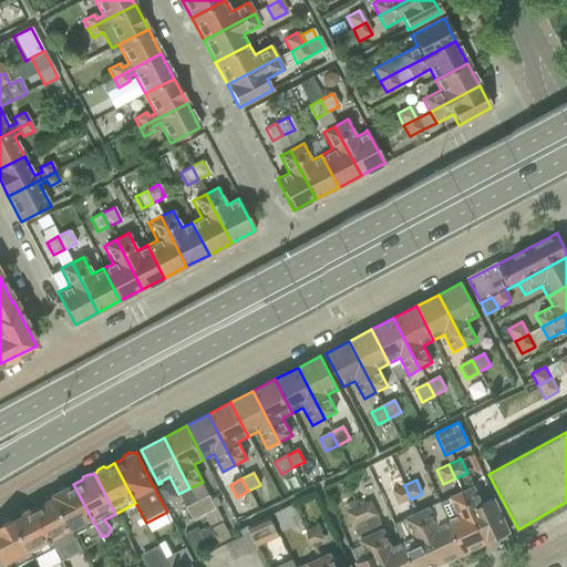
[(55,494),(53,495),(74,537),(75,536),(75,535),(95,524),(73,484),(65,488),(62,487),(57,491),(55,494)]
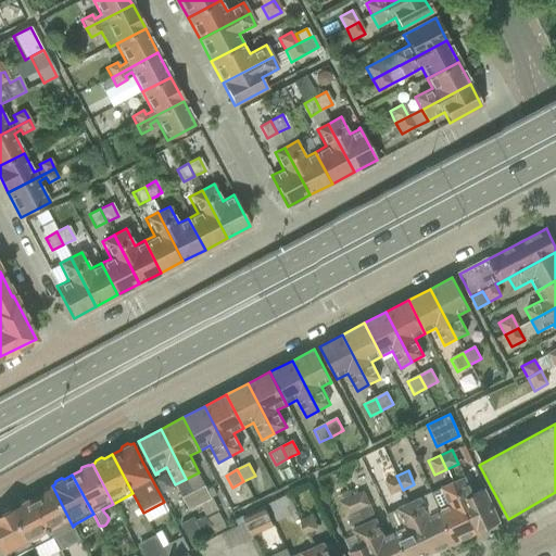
[(403,490),(396,476),(383,481),(390,495),(403,490)]
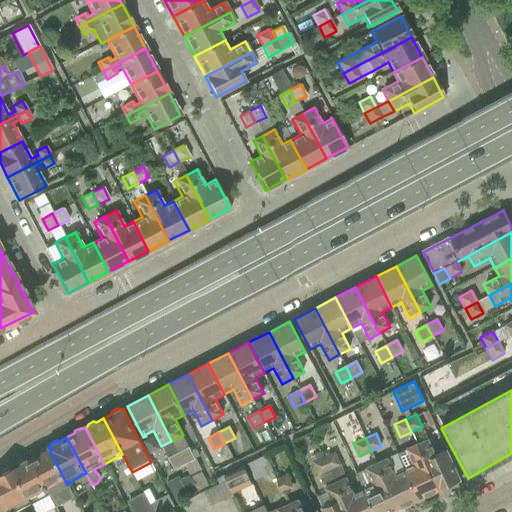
[(428,438),(417,443),(439,490),(460,480),(445,449),(435,454),(428,438)]
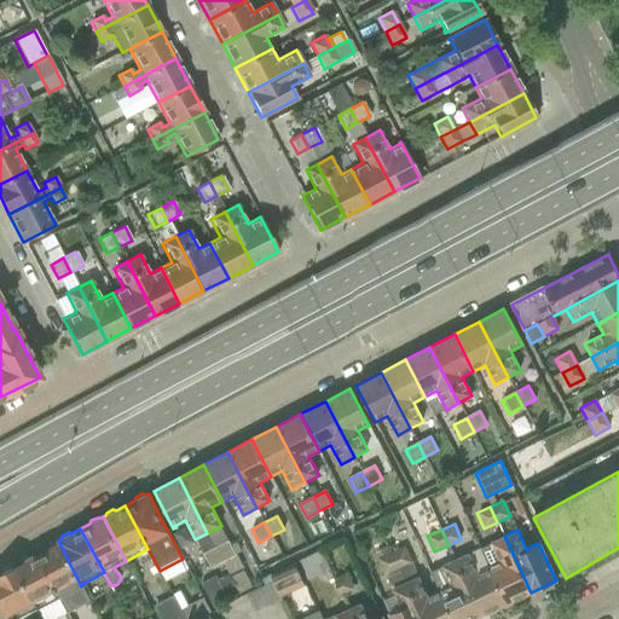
[(490,543),(479,548),(487,567),(489,568),(490,572),(504,603),(530,593),(531,593),(504,536),(503,537),(490,543)]
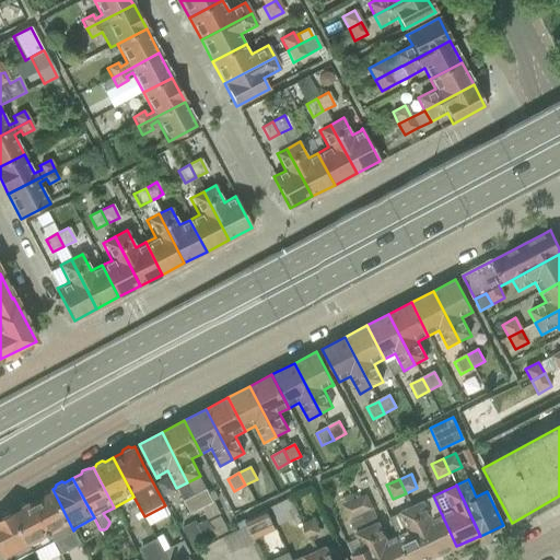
[(42,497),(34,501),(54,540),(73,531),(53,489),(43,493),(42,497)]
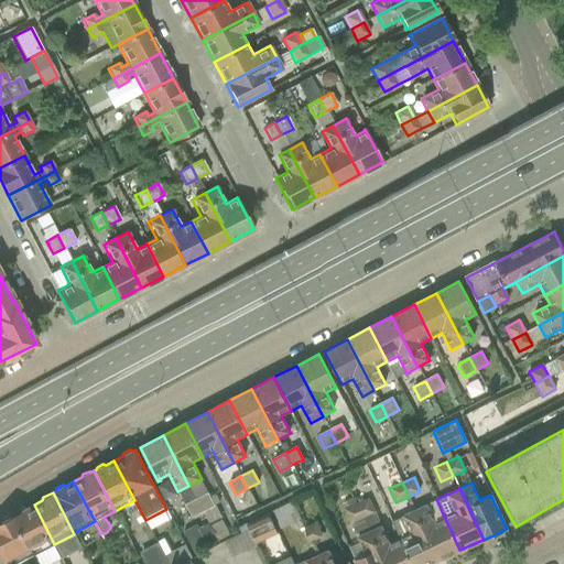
[(203,511),(208,523),(209,525),(221,519),(214,506),(207,494),(196,499),(203,511)]
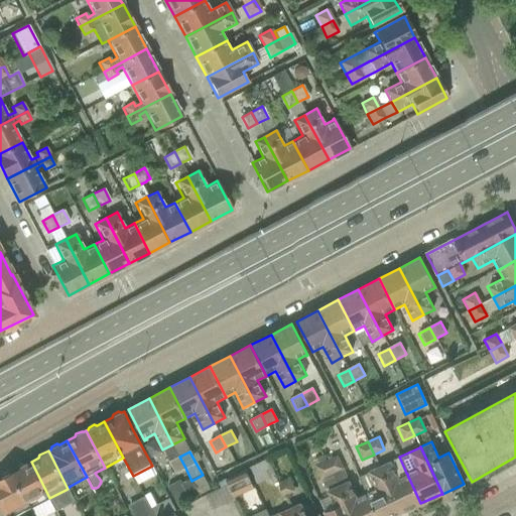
[(337,456),(326,461),(332,474),(343,469),(337,456)]
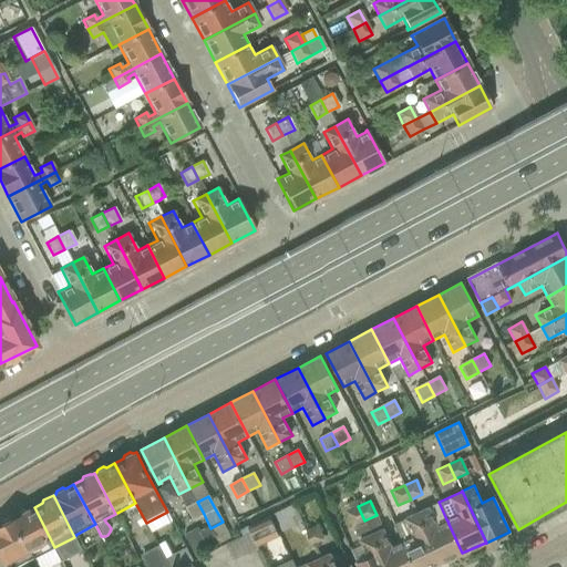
[(192,521),(204,514),(197,502),(185,508),(192,521)]
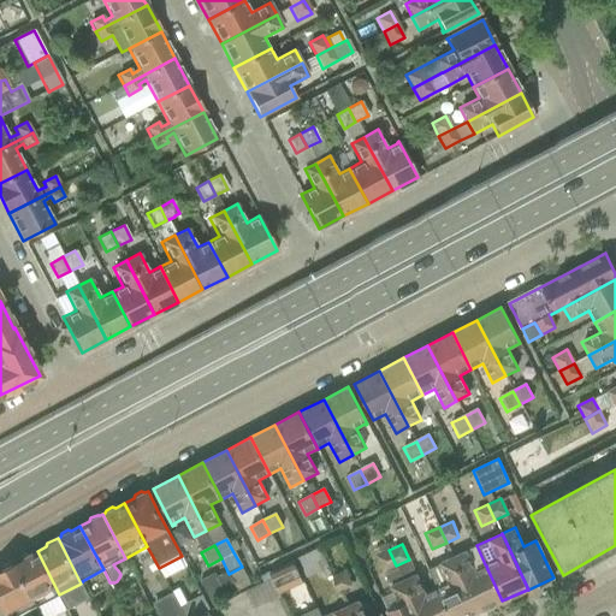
[(315,549),(297,558),(306,578),(327,567),(319,548),(315,549)]
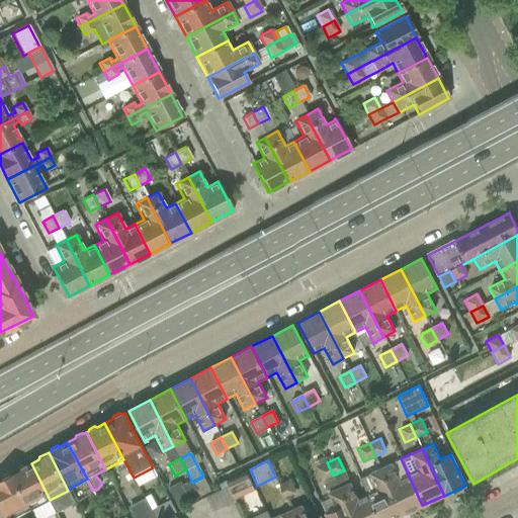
[(333,476),(327,462),(316,467),(322,481),(333,476)]
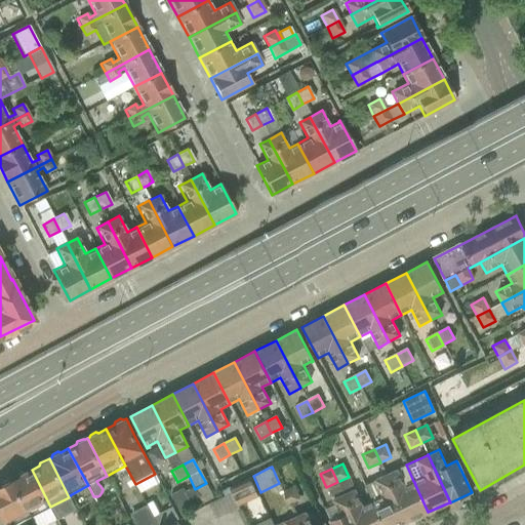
[(397,469),(386,474),(407,522),(428,512),(415,485),(414,482),(413,481),(404,485),(397,469)]
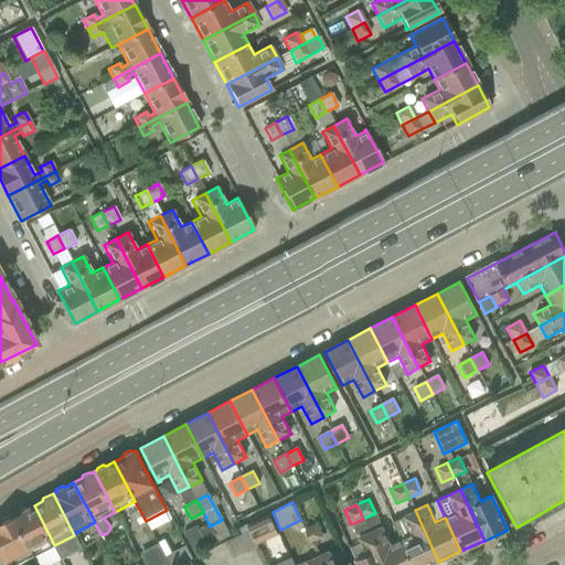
[(16,515),(13,516),(33,556),(54,545),(34,505),(25,510),(22,509),(17,512),(16,515)]
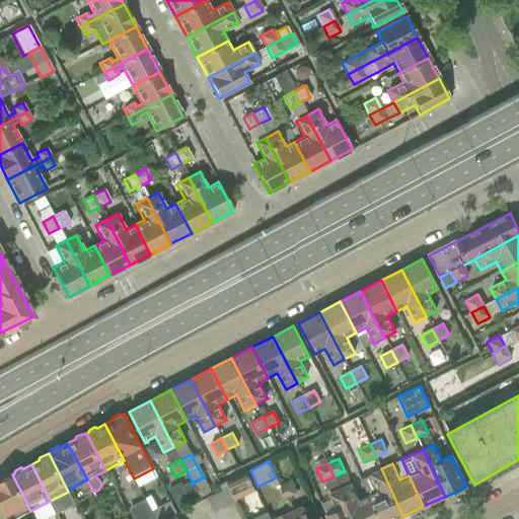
[(376,491),(367,495),(378,518),(395,518),(402,516),(381,468),(369,474),(376,491)]
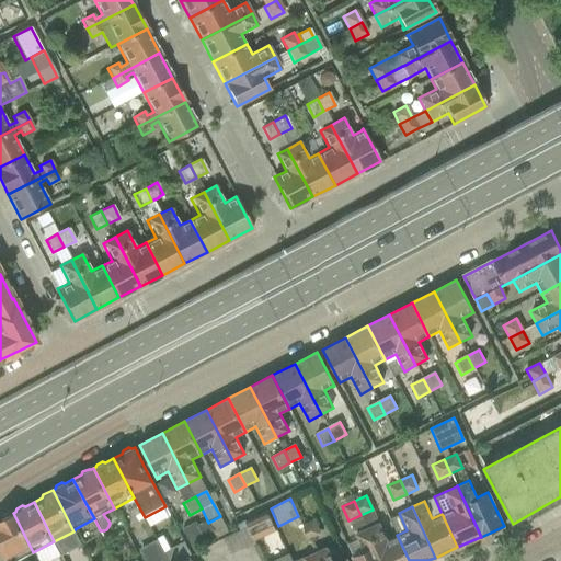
[(265,512),(245,521),(245,522),(247,523),(248,527),(251,525),(252,525),(263,519),(268,516),(266,513),(265,512)]
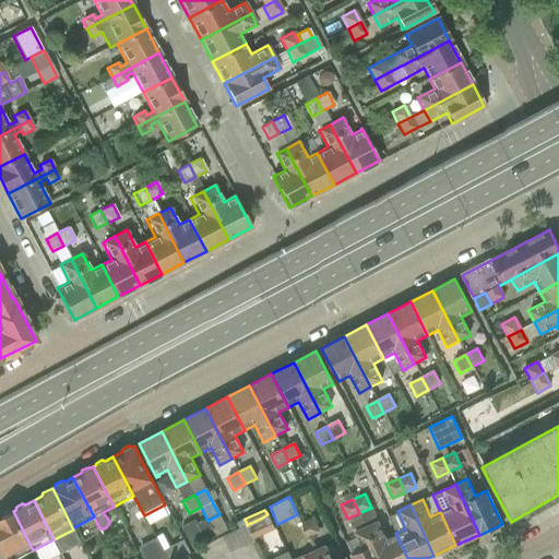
[(16,558),(33,550),(13,511),(11,512),(9,511),(2,514),(1,516),(0,516),(0,548),(4,558),(10,555),(12,558),(16,558)]
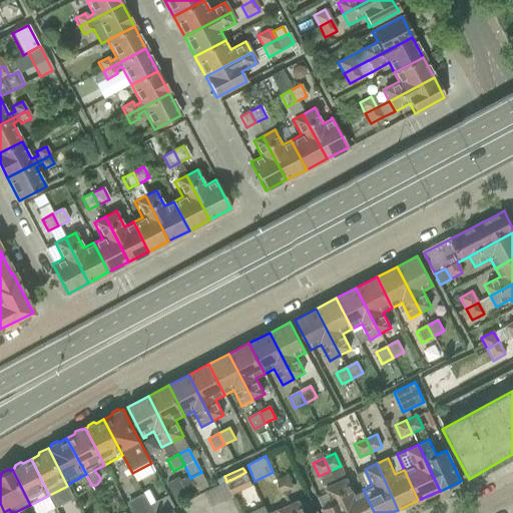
[(229,480),(226,482),(227,482),(230,489),(233,487),(234,487),(249,480),(248,479),(245,474),(245,472),(240,475),(230,480),(229,480)]
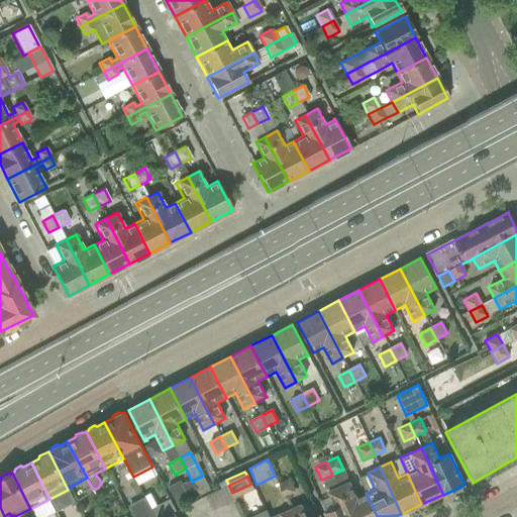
[(203,477),(193,483),(196,490),(200,496),(210,491),(203,477)]
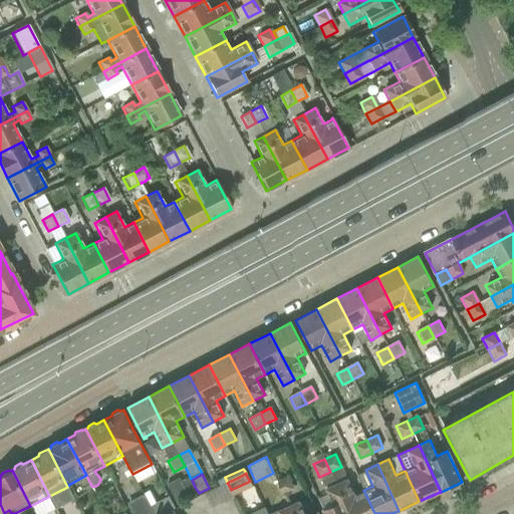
[(192,480),(191,479),(190,477),(180,482),(185,492),(195,487),(192,480)]
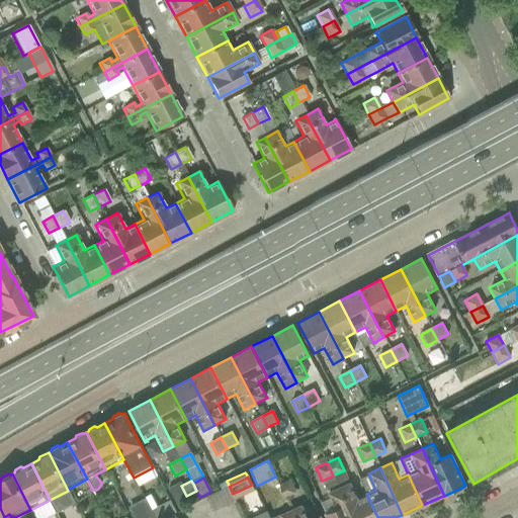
[(289,481),(279,486),(285,498),(295,493),(289,481)]
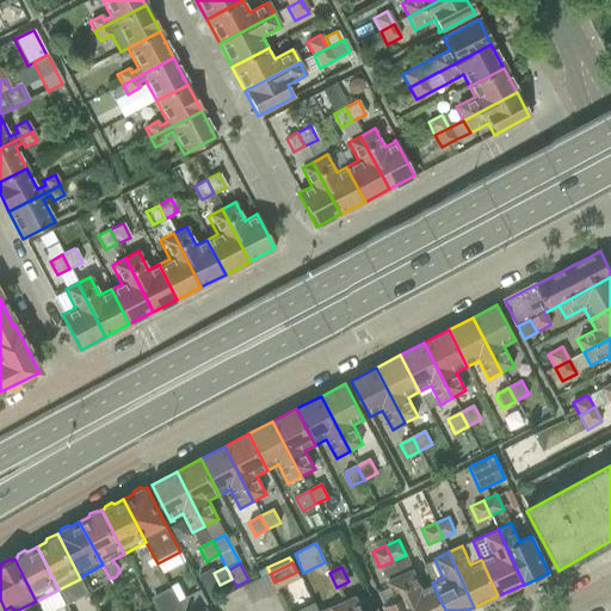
[(413,568),(399,574),(415,610),(445,610),(432,582),(421,587),(413,568)]
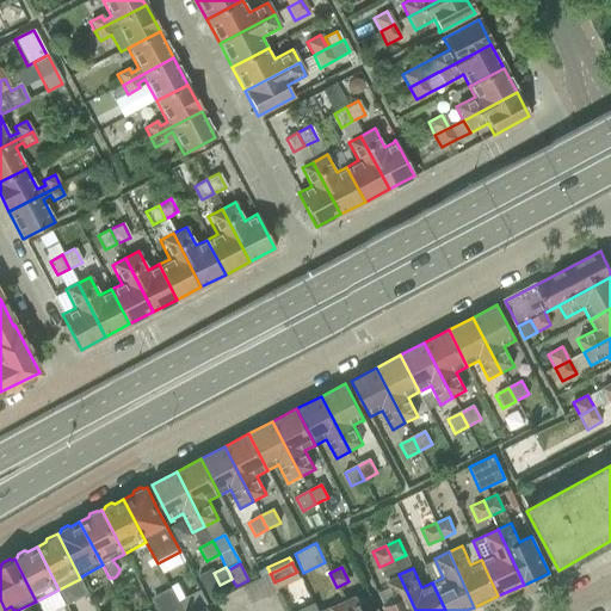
[(213,569),(198,576),(209,597),(222,590),(220,585),(214,573),(213,569)]
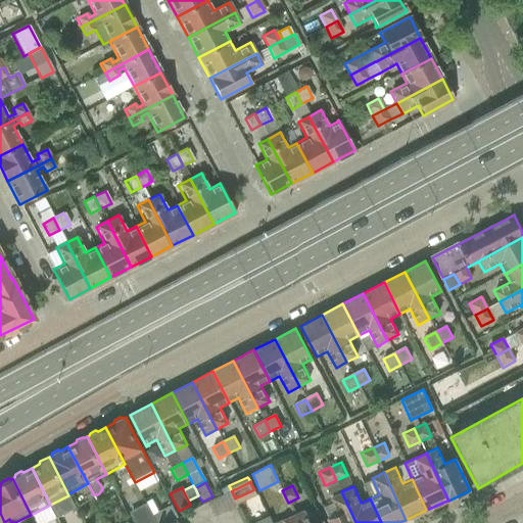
[(355,522),(341,491),(330,497),(337,513),(327,518),(329,522),(355,522)]
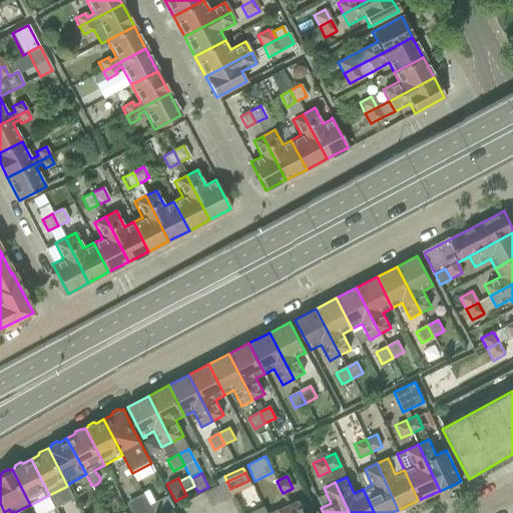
[(232,497),(225,483),(203,494),(210,508),(232,497)]
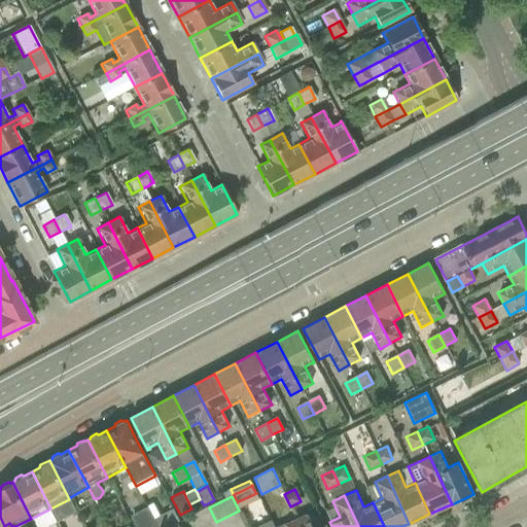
[(146,506),(131,515),(136,526),(155,526),(157,526),(153,520),(146,506)]
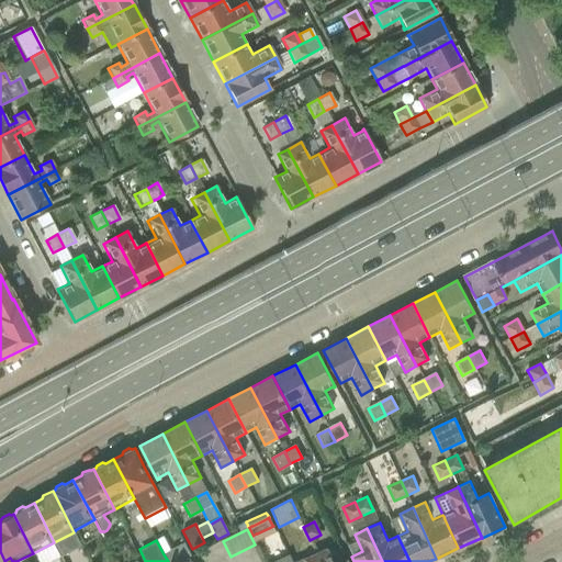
[(183,543),(164,554),(168,561),(167,561),(177,561),(188,558),(188,557),(190,555),(183,543)]
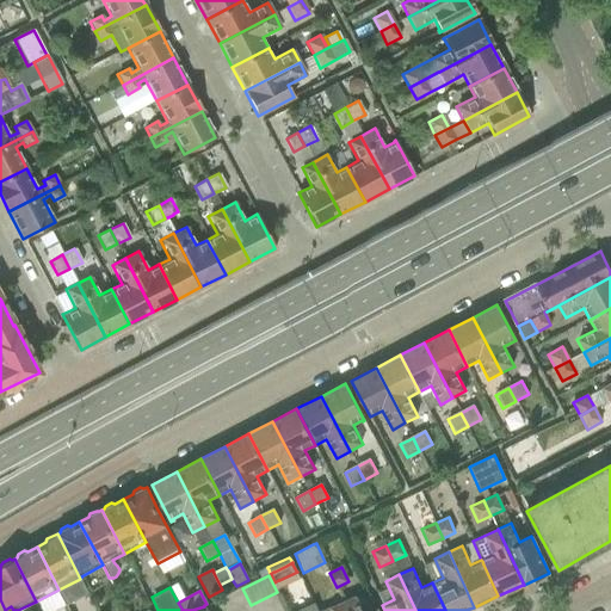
[(363,610),(356,594),(343,600),(346,610),(377,610),(376,609),(370,610),(363,610)]
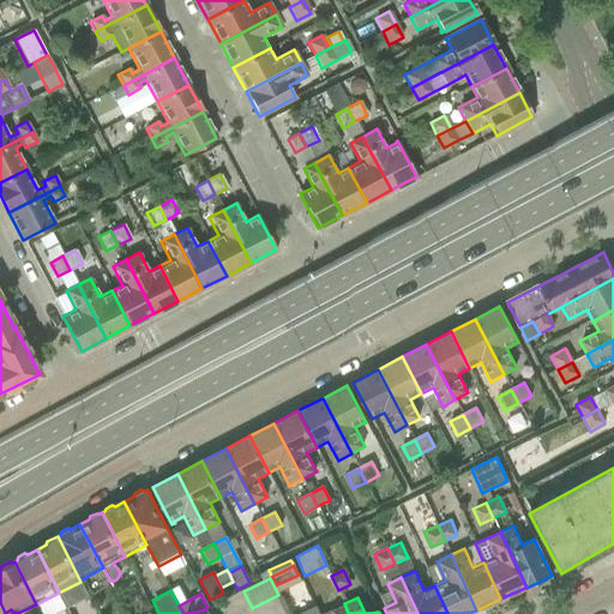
[(331,613),(348,613),(344,603),(330,611),(331,613)]
